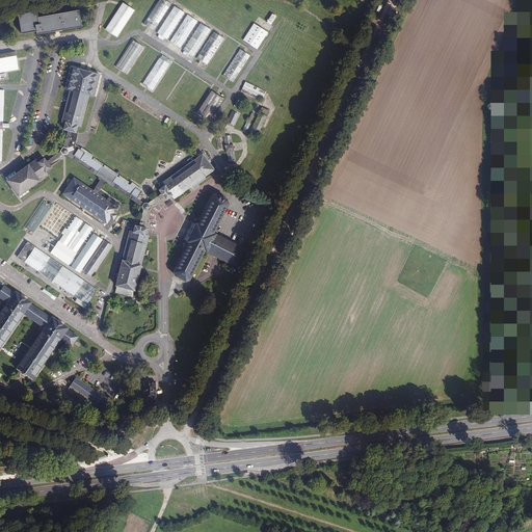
[(154,31),(170,4),(163,0),(158,0),(143,25),(154,31)]
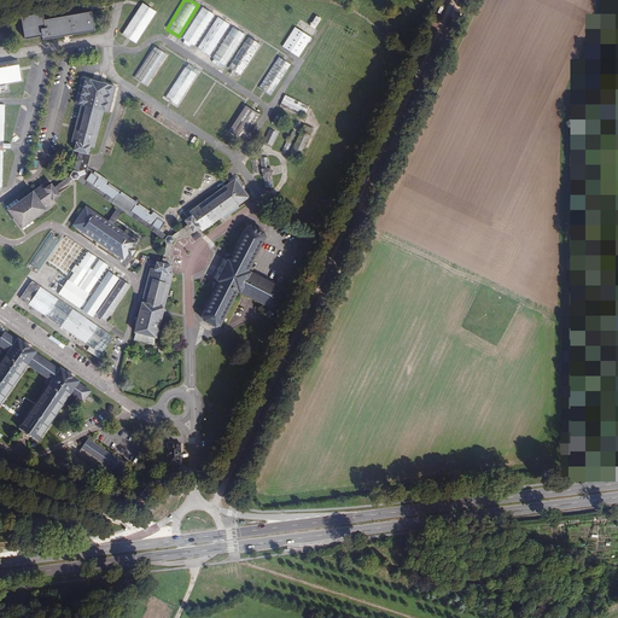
[(143,4),(122,34),(136,44),(157,13),(143,4)]
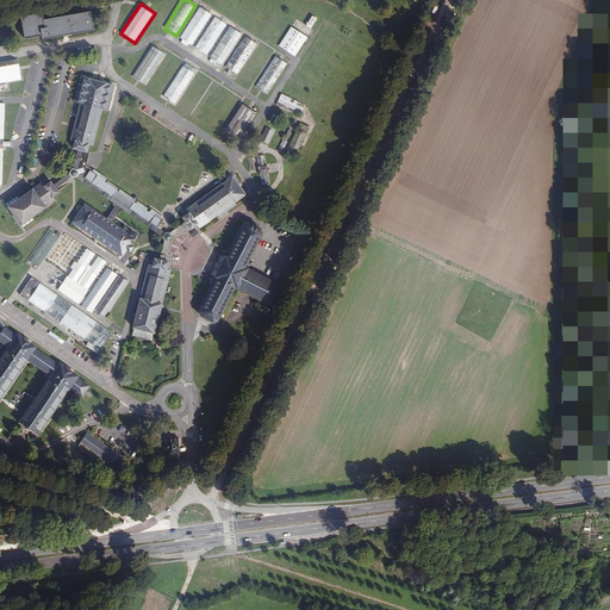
[(192,45),(211,16),(199,7),(179,38),(182,41),(180,43),(186,48),(188,44),(192,45)]
